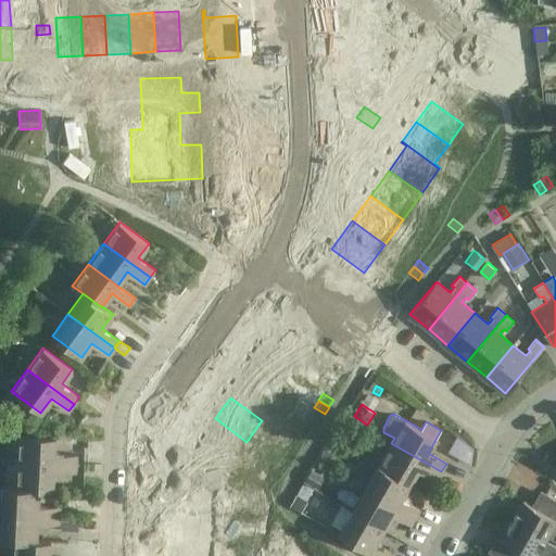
[(217,430),(203,451),(234,472),(248,452),(217,430)]
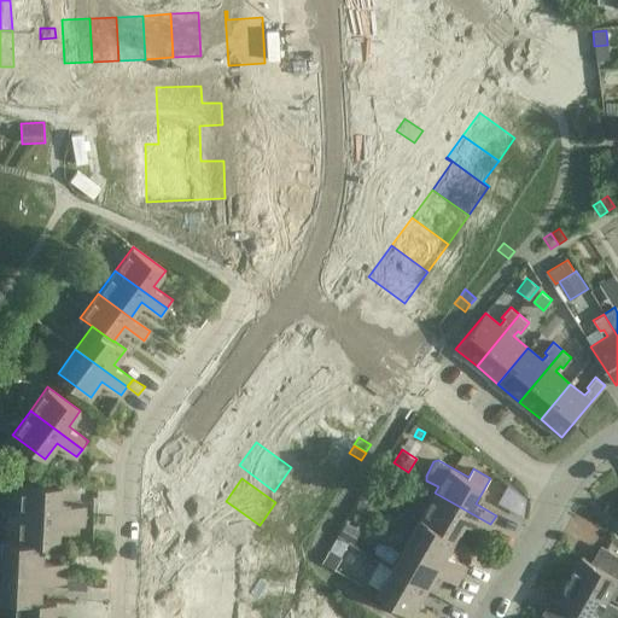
[(22,483),(21,512),(85,516),(85,505),(60,503),(62,484),(22,483)]
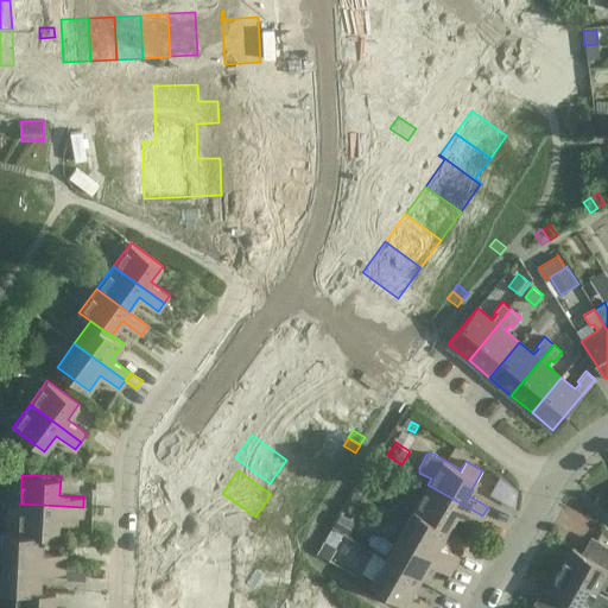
[(324,476),(320,483),(331,491),(336,483),(324,476)]
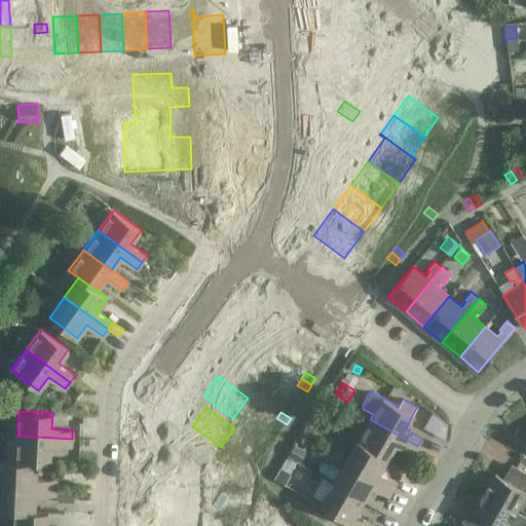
[(276,419),(272,425),(283,431),(287,425),(276,419)]
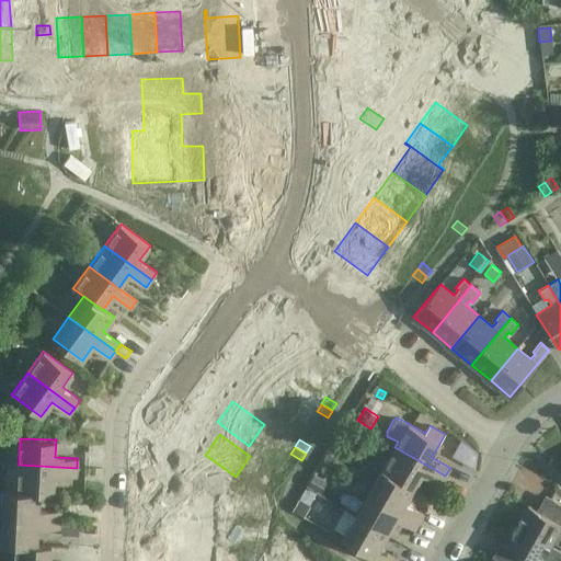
[(441,483),(445,476),(395,447),(381,470),(413,488),(422,473),(441,483)]
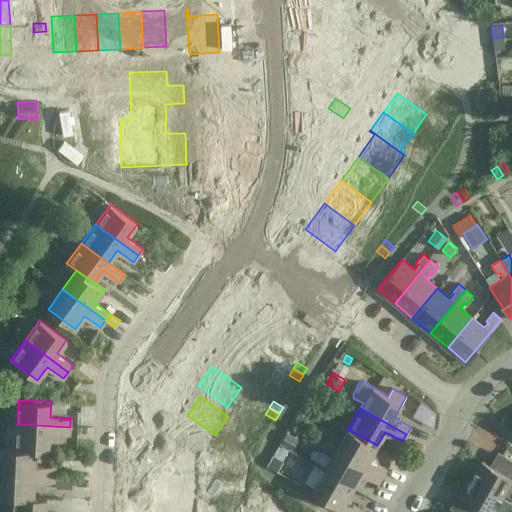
[(187,415),(174,432),(202,452),(215,435),(187,415)]
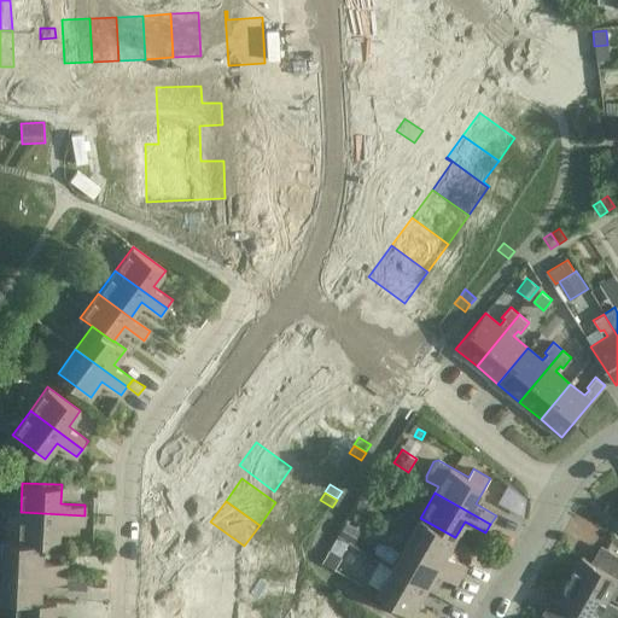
[(363,518),(369,506),(361,501),(354,513),(363,518)]
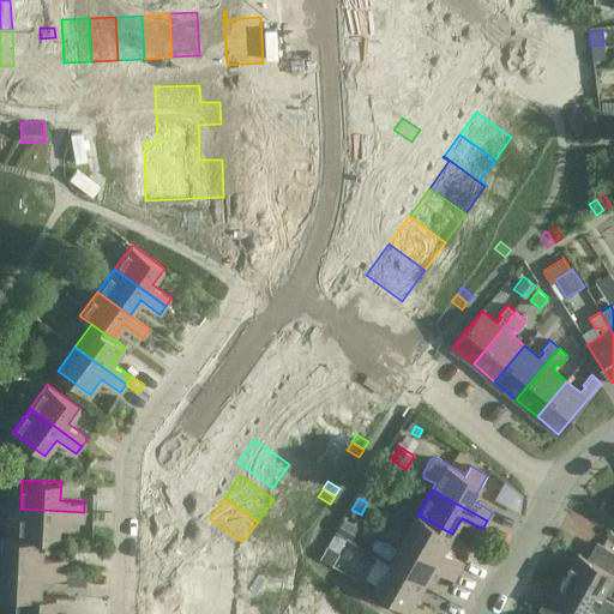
[(84,512),(20,509),(19,537),(43,539),(43,540),(59,540),(60,521),(83,522),(84,512)]
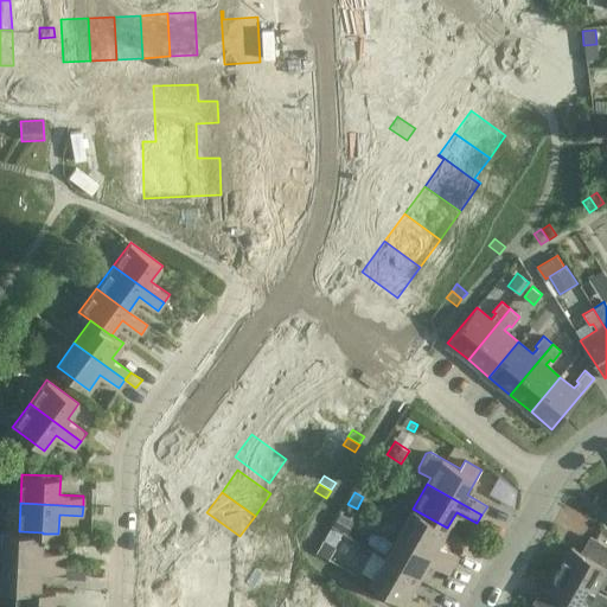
[(413,509),(398,532),(454,564),(459,555),(439,544),(447,528),(413,509)]
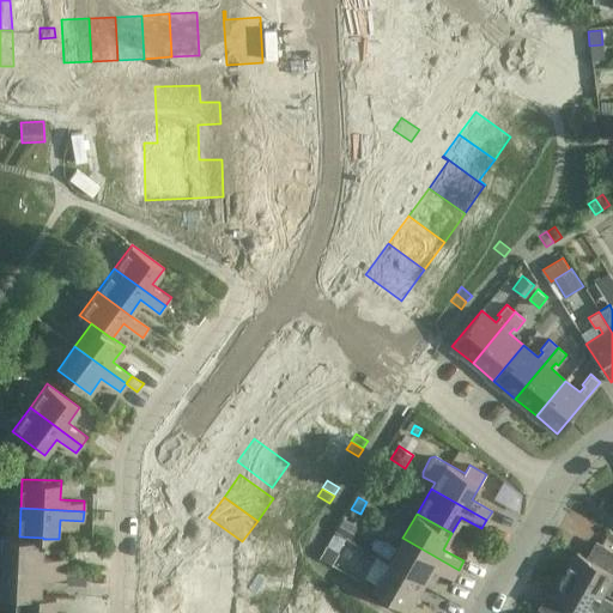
[(208,517),(193,539),(226,563),(242,541),(208,517)]
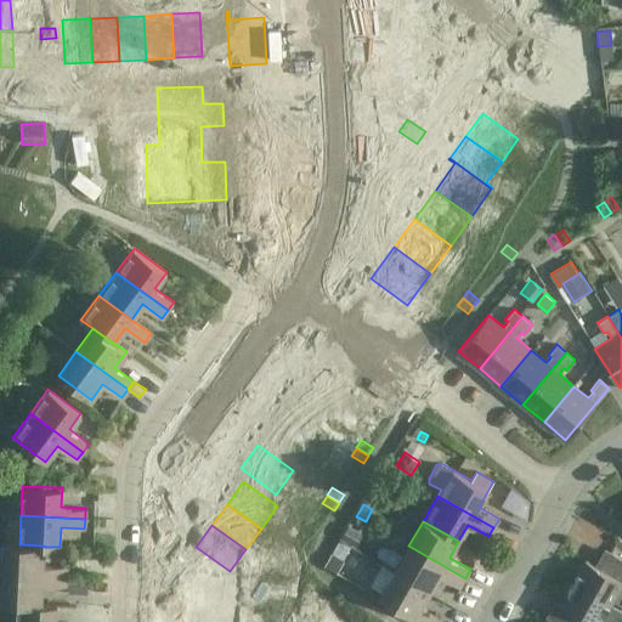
[(355,547),(362,535),(349,526),(341,539),(355,547)]
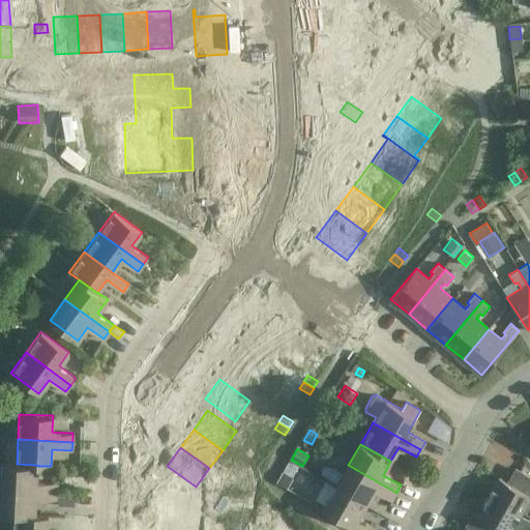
[(247,459),(243,465),(253,472),(257,466),(247,459)]
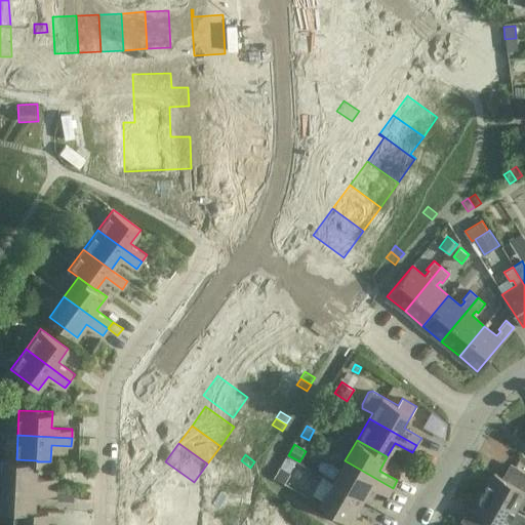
[(1,484),(56,486),(56,478),(36,477),(37,461),(37,460),(16,459),(3,458),(1,484)]
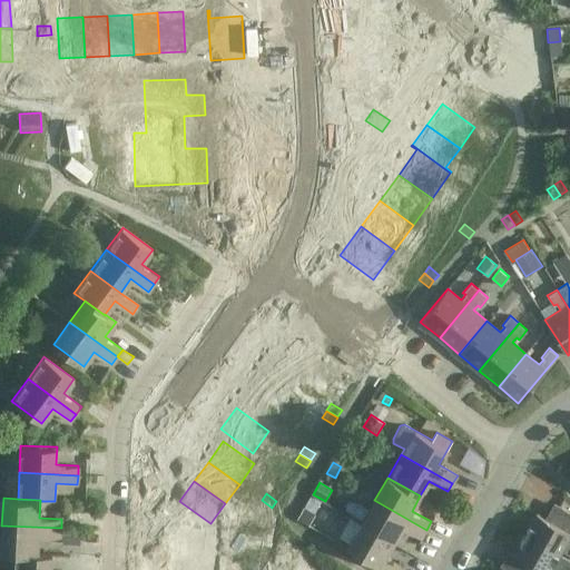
[(374,500),(361,523),(393,542),(402,527),(421,538),(426,530),(374,500)]
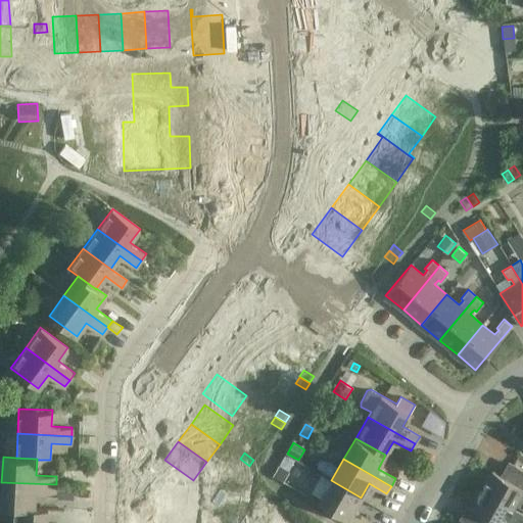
[(164,460),(151,478),(180,498),(193,480),(164,460)]
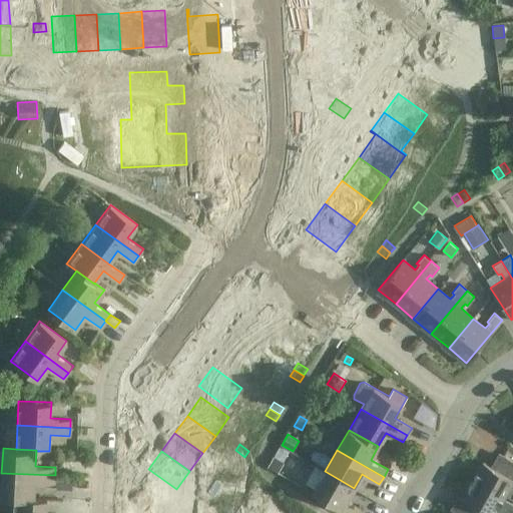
[(235,451),(230,457),(239,463),(244,457),(235,451)]
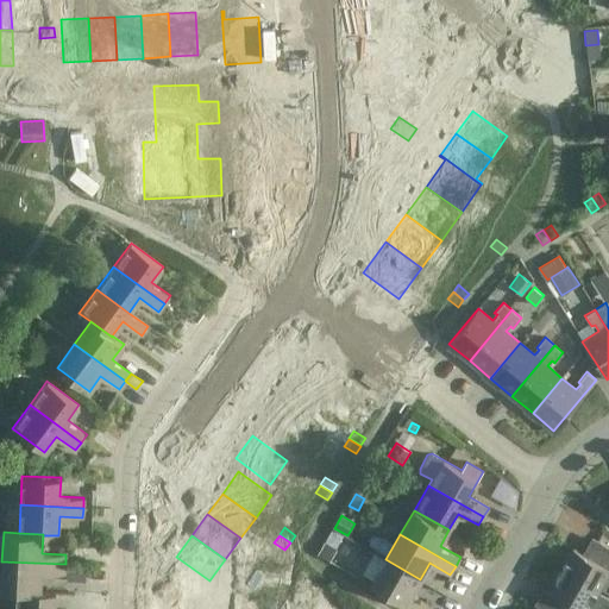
[(336,548),(325,541),(316,554),(328,562),(336,548)]
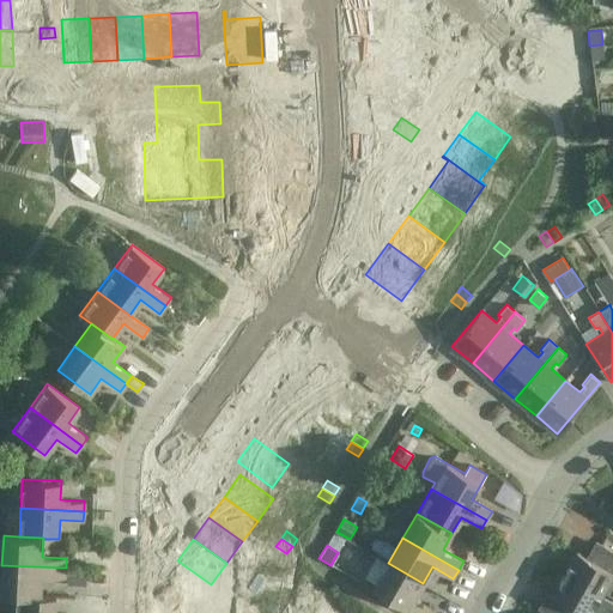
[(577,551),(564,574),(601,595),(602,594),(612,599),(612,557),(598,548),(592,560),(577,551)]
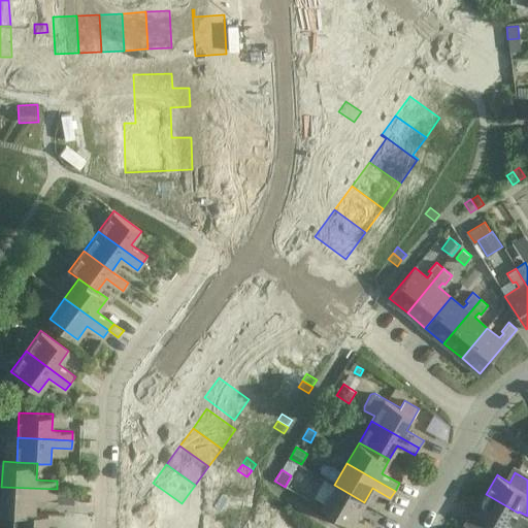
[(364,502),(334,485),(322,507),(358,527),(372,527),(374,526),(357,516),(364,502)]
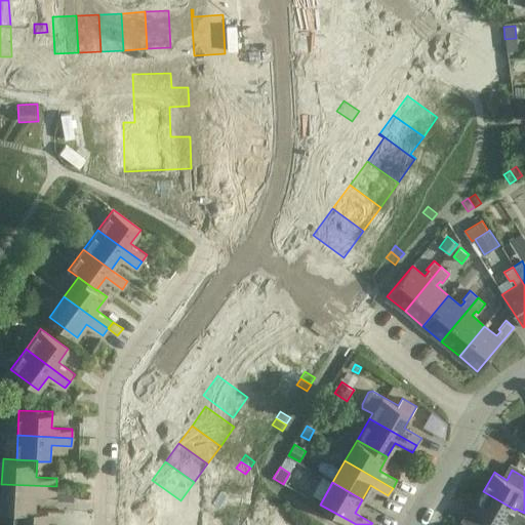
[(0,509),(13,510),(35,511),(35,509),(35,493),(55,494),(56,486),(1,484),(0,509)]
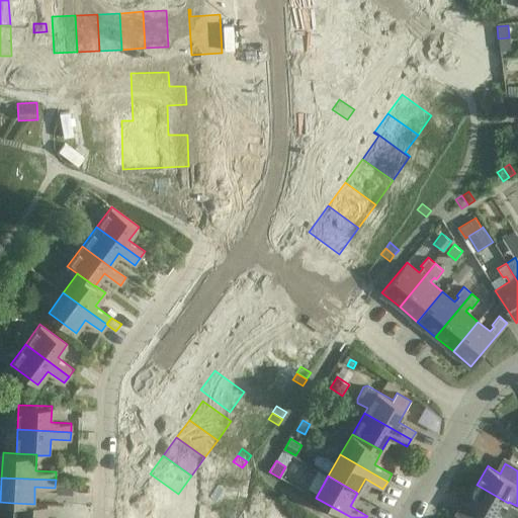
[(57,494),(73,494),(73,481),(57,480),(57,494)]
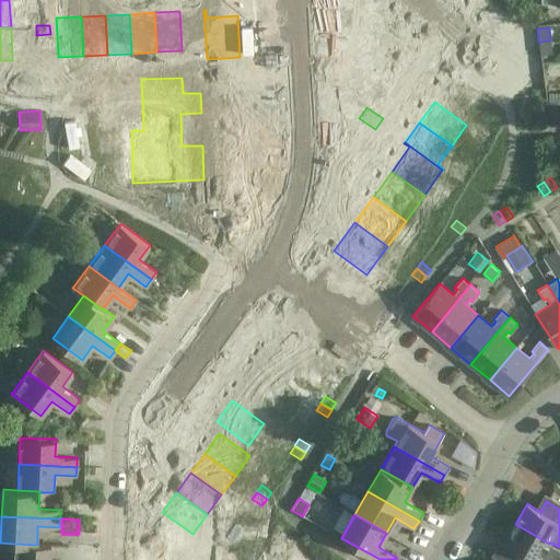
[(559,559),(559,549),(549,544),(515,524),(503,545),(517,552),(512,559),(559,559)]
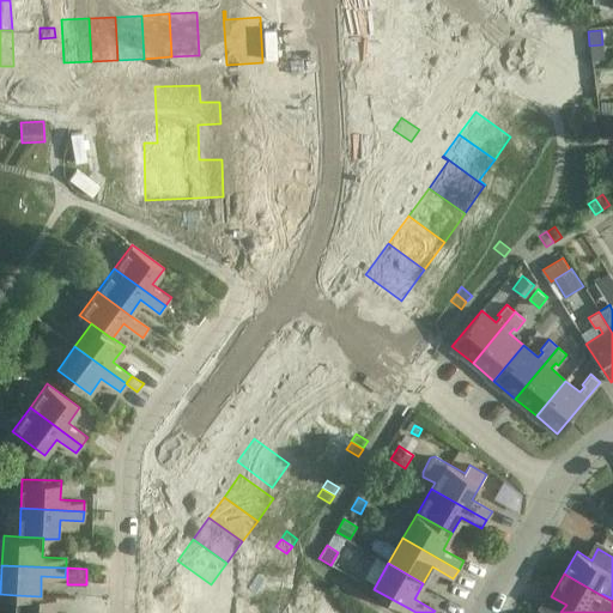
[(274,592),(267,596),(274,608),(281,604),(274,592)]
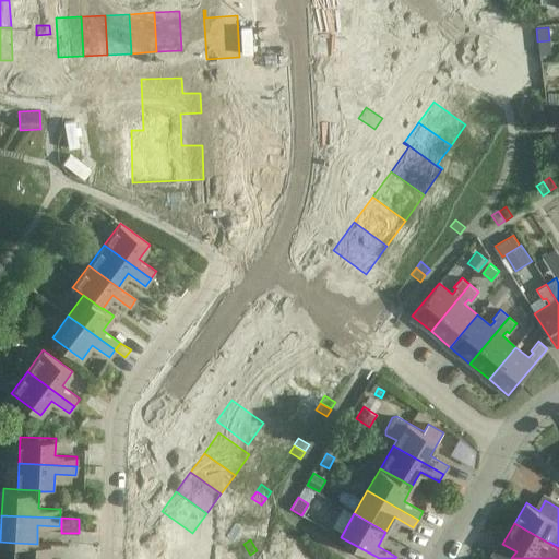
[(13,558),(49,558),(50,543),(37,542),(37,544),(14,543),(13,558)]
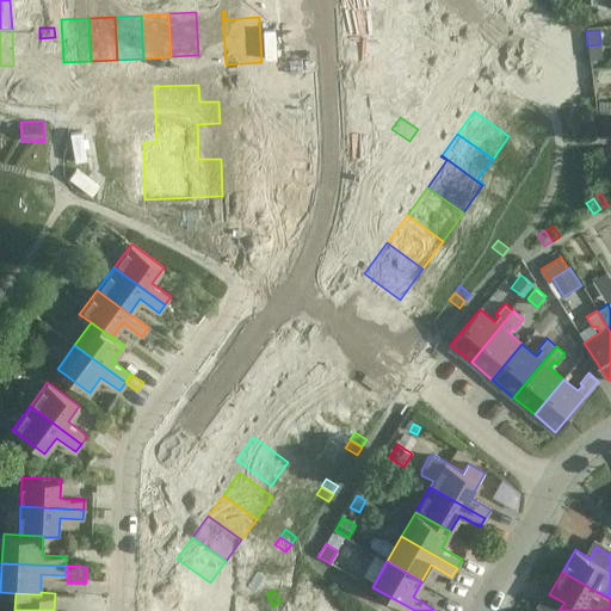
[(265,594),(258,599),(265,610),(272,606),(265,594)]
